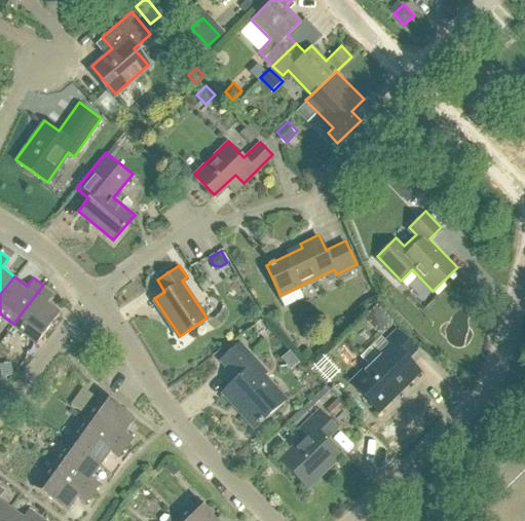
[(43,285),(13,324),(36,342),(60,310),(47,301),(53,292),(43,285)]
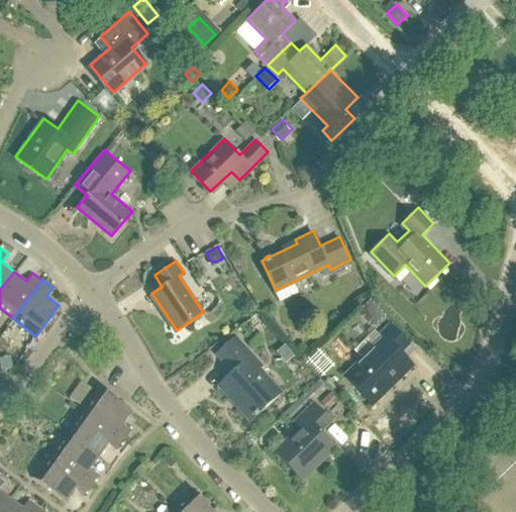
[(372,298),(362,308),(375,323),(386,312),(372,298)]
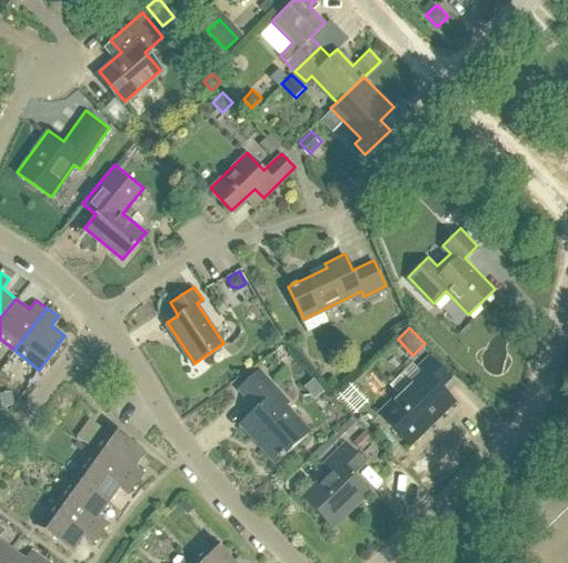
[(430,422),(454,400),(440,385),(450,375),(429,353),(418,364),(424,369),(379,412),(406,439),(427,419),(430,422)]
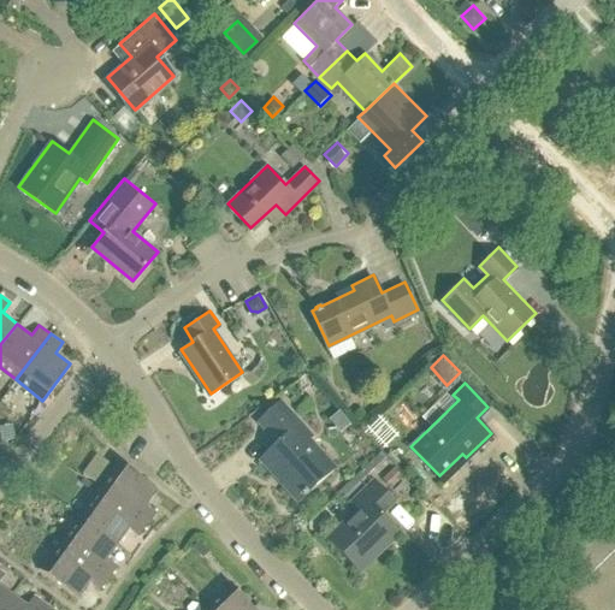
[(297,499),(331,469),(305,440),(313,433),(282,398),(259,419),(279,440),(260,457),(297,499)]
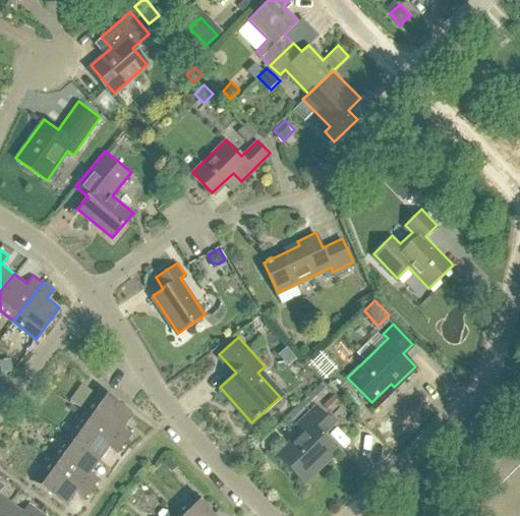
[(0,361),(0,362),(2,374),(13,373),(11,359),(0,361)]
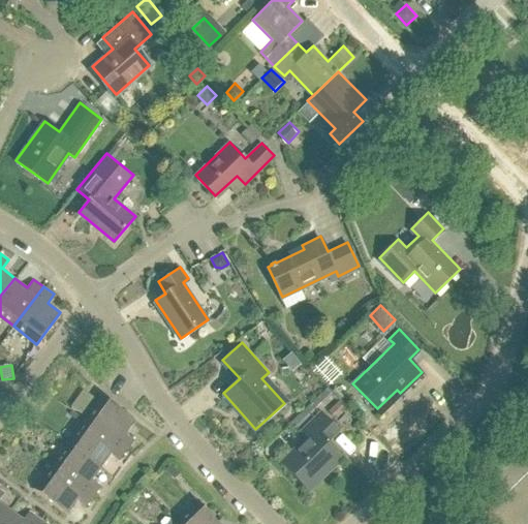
[(66,383),(55,399),(72,410),(83,395),(66,383)]
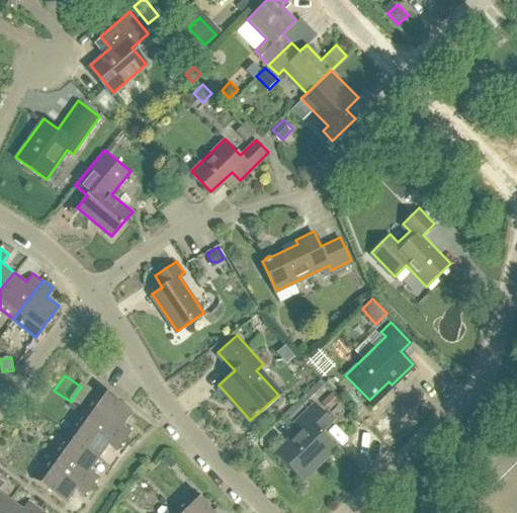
[(84,410),(123,438),(131,428),(122,422),(132,409),(100,387),(84,410)]
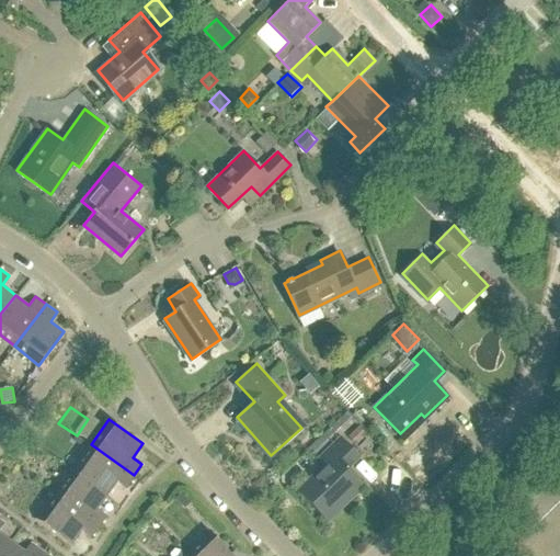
[(323,465),(298,489),(328,519),(364,484),(360,480),(349,468),(362,456),(353,447),(356,445),(344,433),(318,460),(323,465)]
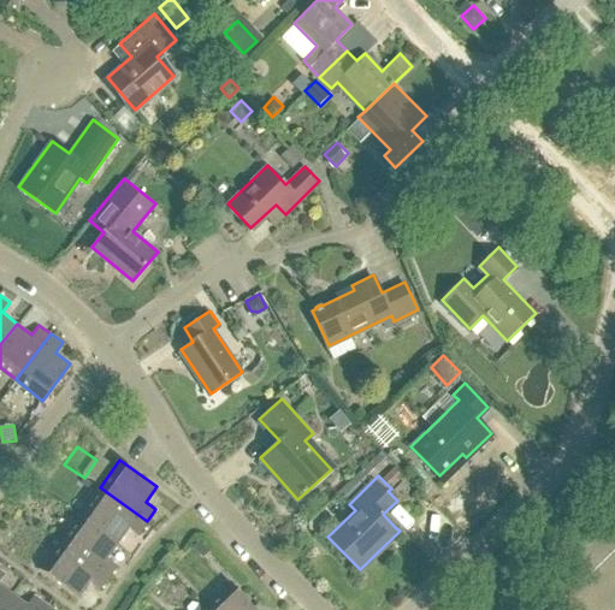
[(139,533),(147,521),(100,487),(81,514),(118,540),(129,526),(139,533)]
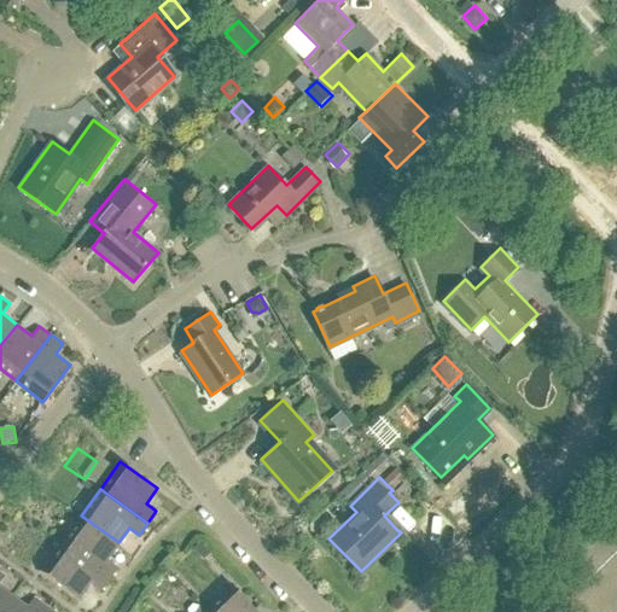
[(605,520),(616,532),(616,512),(615,511),(605,520)]
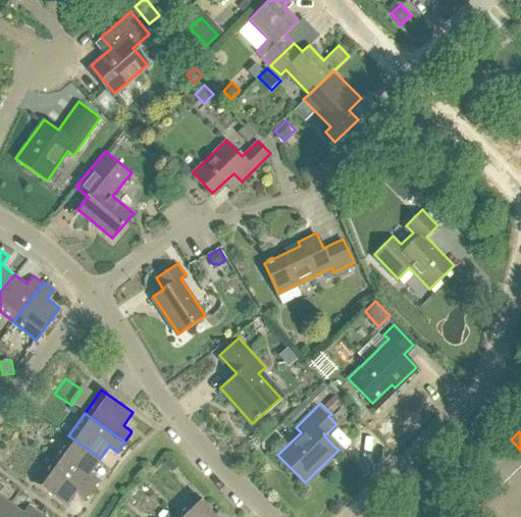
[(91,471),(100,458),(68,435),(52,458),(92,487),(99,477),(91,471)]
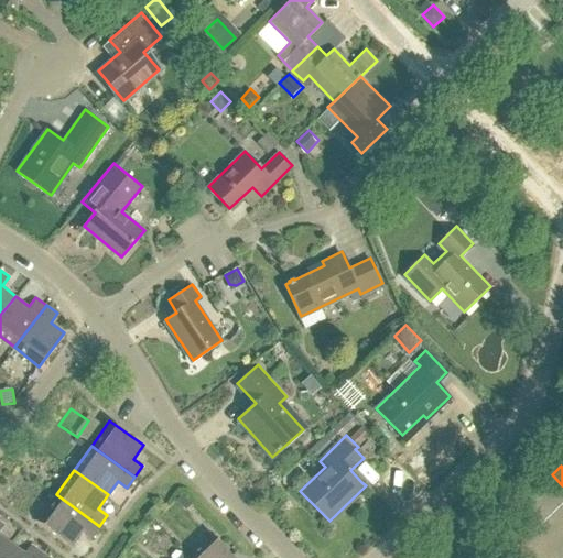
[(543,483),(561,501),(562,499),(562,485),(552,474),(543,483)]
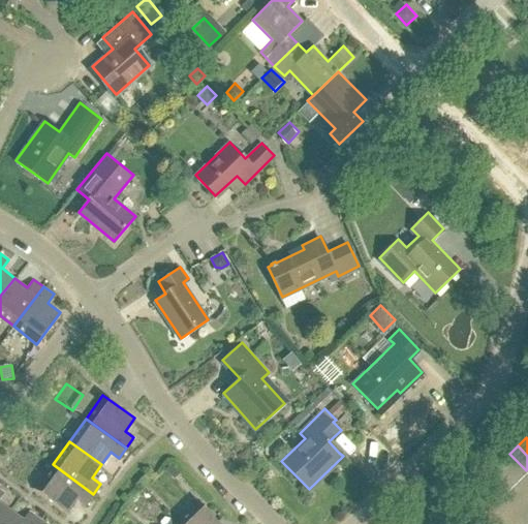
[(501,462),(517,479),(526,470),(509,454),(501,462)]
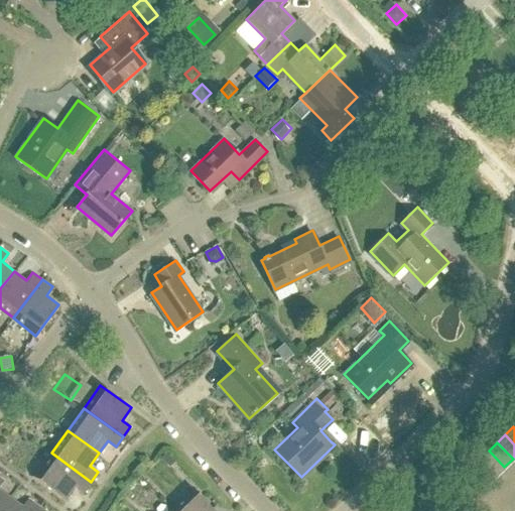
[(175,460),(167,451),(161,456),(170,465),(175,460)]
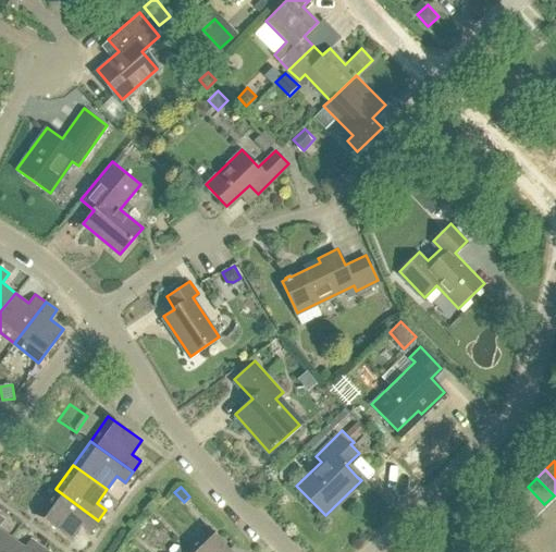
[(519,495),(535,513),(544,504),(528,487),(519,495)]
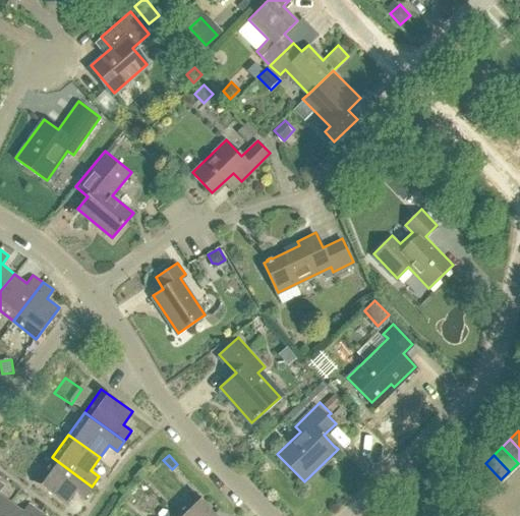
[(84,497),(92,486),(52,457),(35,480),(66,503),(75,491),(84,497)]
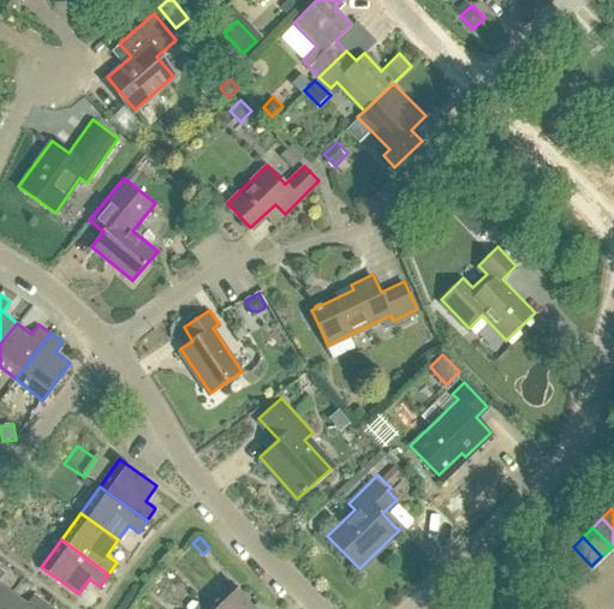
[(564,555),(582,575),(591,566),(573,547),(564,555)]
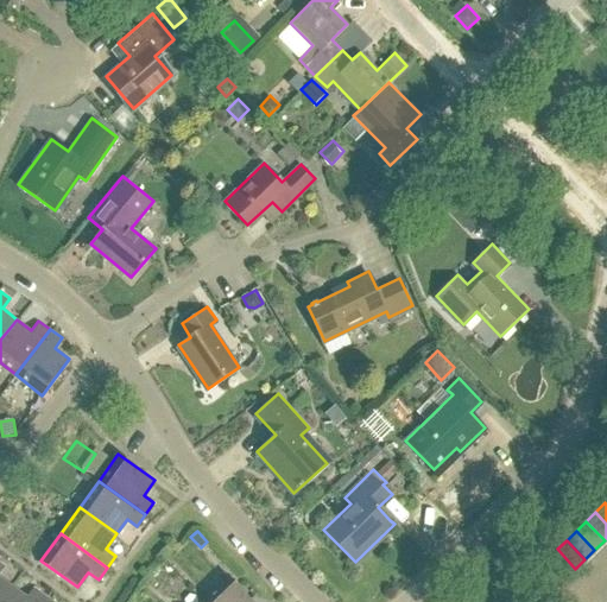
[(0,561),(0,601),(12,584),(0,575),(0,570),(5,564),(0,561)]
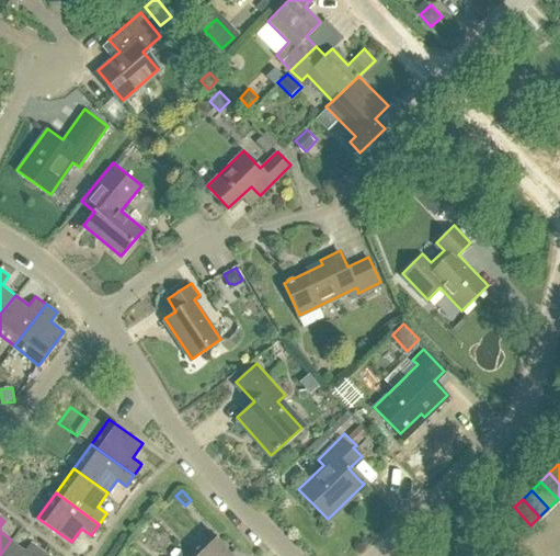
[(189,553),(192,555),(235,555),(210,531),(189,553)]
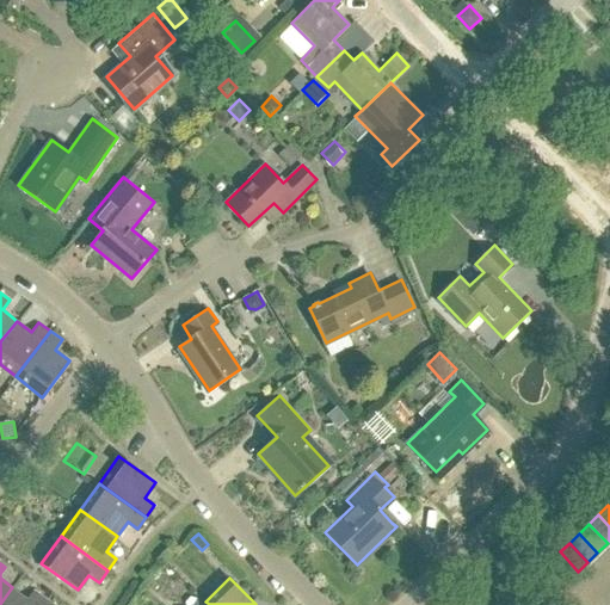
[(0,604),(39,604),(47,597),(34,588),(26,598),(12,587),(0,604)]
